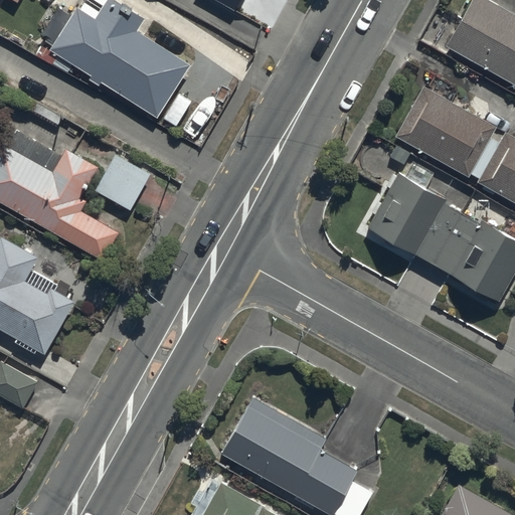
[(75,8),(49,48),(91,75),(88,79),(98,86),(101,81),(157,119),(191,67),(137,31),(144,20),(114,0),(106,0),(93,20),(75,8)]
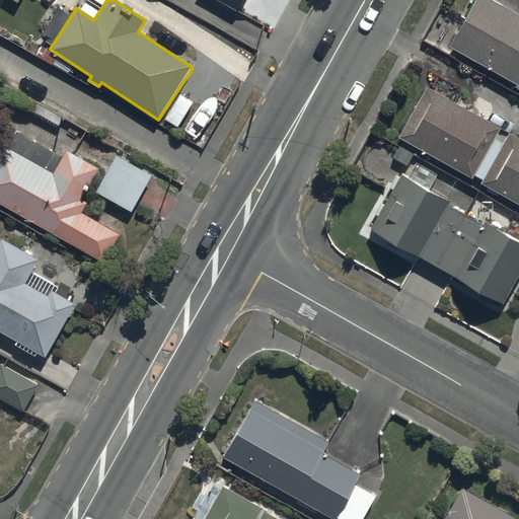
[(242,0),(218,0),(237,10),(242,0)]
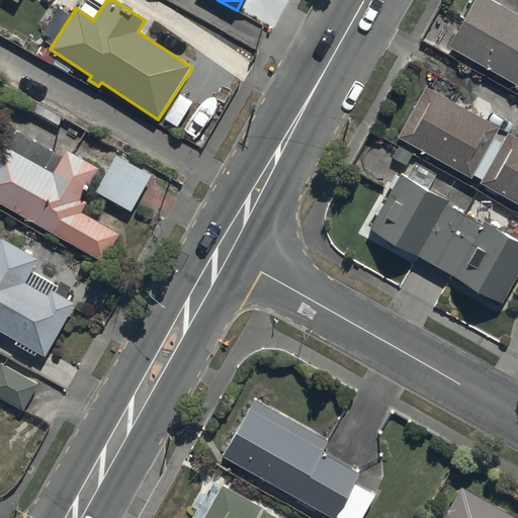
[(517,14),(492,0),(473,0),(448,46),(517,85),(517,14)]
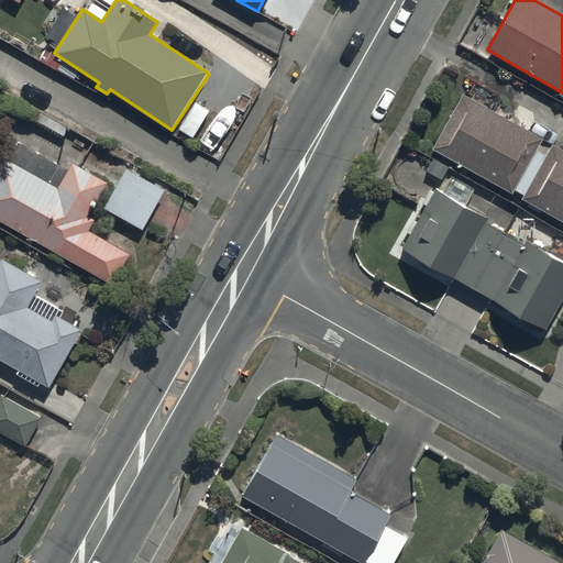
[(540,140),(462,94),(430,148),(510,196),(514,189),(523,195),(520,200),(562,224),(562,148),(552,143),(545,156),(534,150),(540,140)]
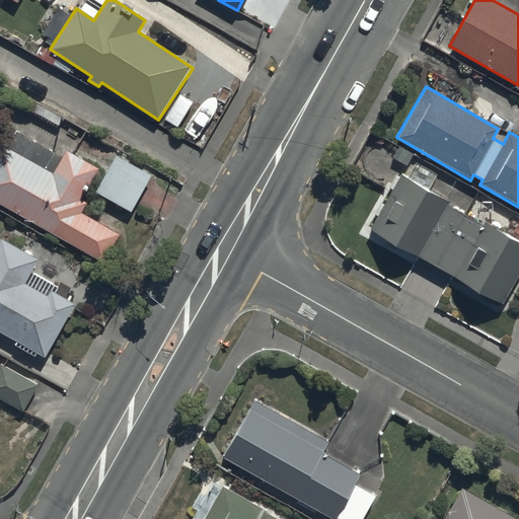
[(51,175),(0,147),(0,204),(103,262),(119,234),(84,216),(90,205),(80,200),(96,168),(65,151),(51,175)]
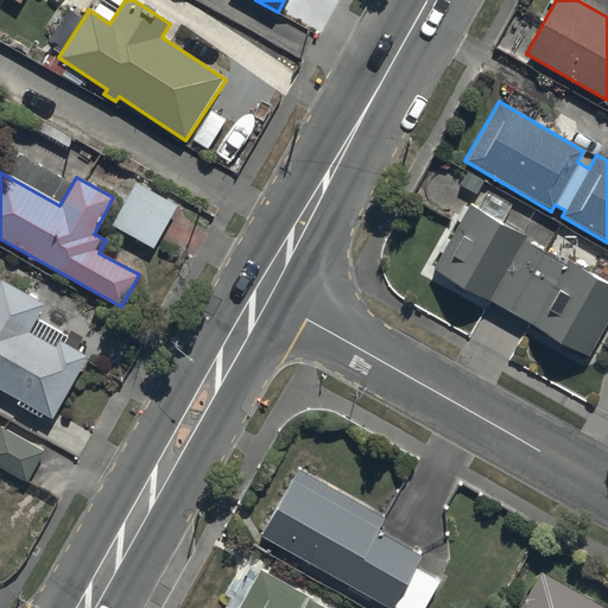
[(177,206),(134,182),(111,225),(153,248),(177,206)]
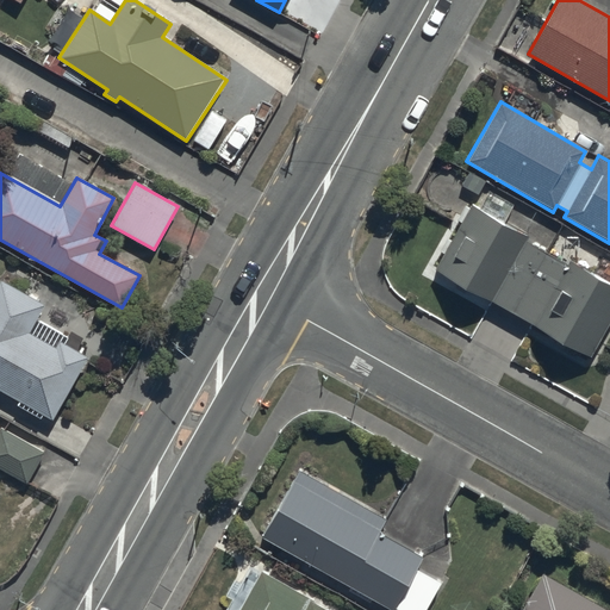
[(609,322),(609,284),(471,207),(436,271),(591,356),(609,322)]
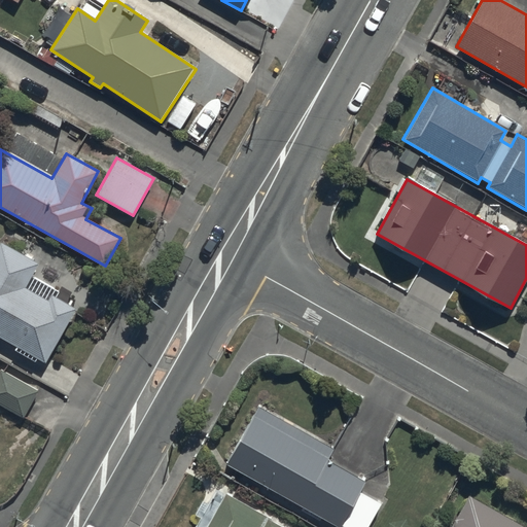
[(59,292),(31,277),(39,264),(0,241),(0,337),(44,362),(75,309),(56,297),(59,292)]
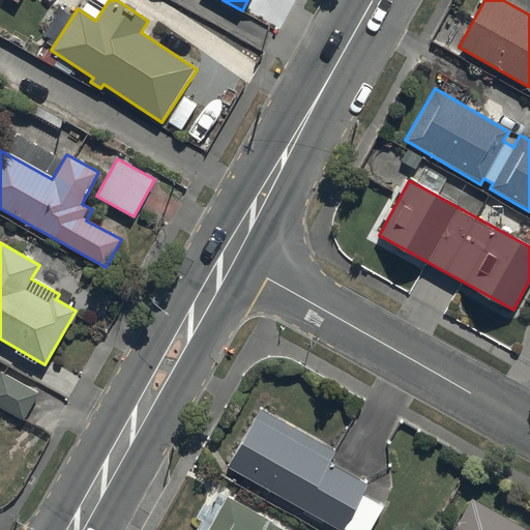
[(0,372),(0,406),(24,420),(38,395),(0,372)]
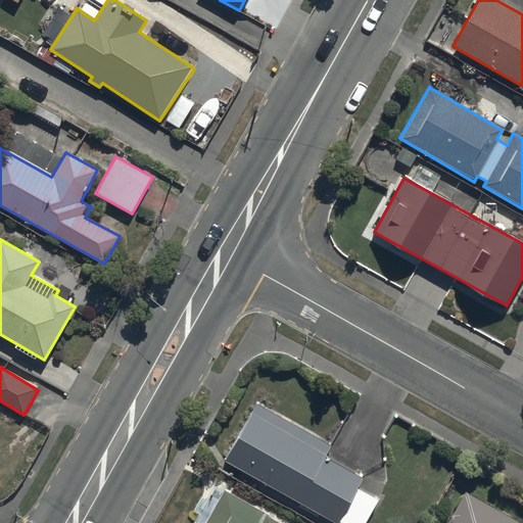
[(330,443),(255,403),(225,462),(339,522),(364,522),(377,500),(357,488),(362,478),(323,457),(330,443)]
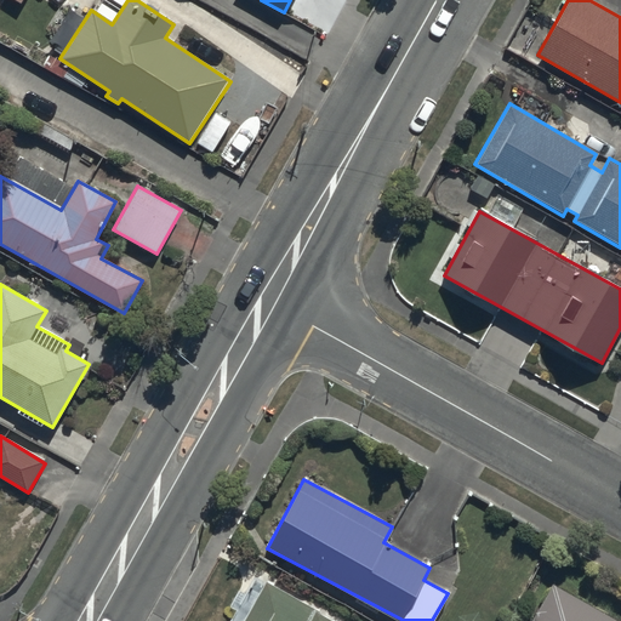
[(332,620),(266,582),(263,586),(255,581),(246,596),(237,591),(228,605),(237,610),(231,620),(332,620)]
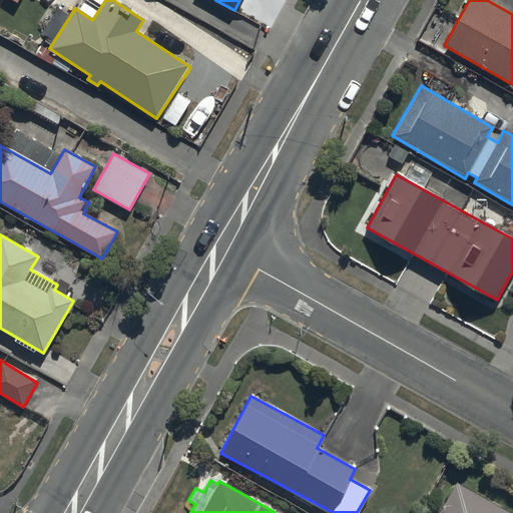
[(512,512),(458,482),(440,512),(512,512)]
